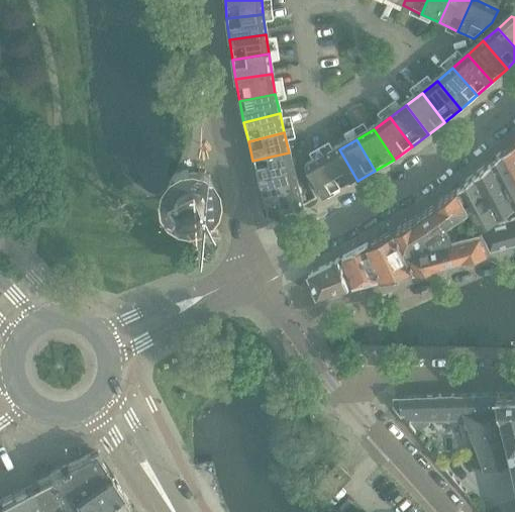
[(501,157),(514,184),(514,143),(514,145),(502,156),(501,157)]
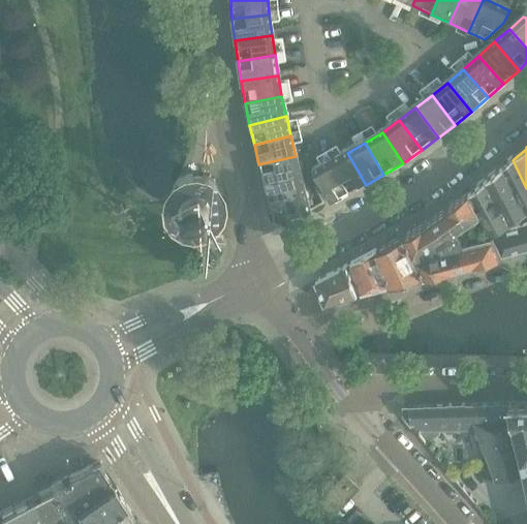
[(330,162),(348,195),(366,185),(347,153),(330,162)]
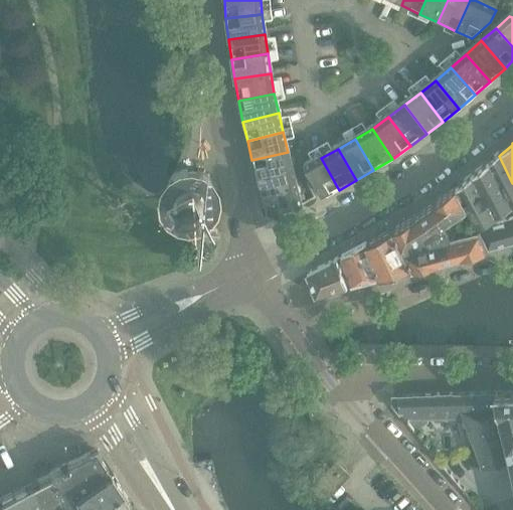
[(251,160),(257,179),(292,171),(288,152),(251,160)]
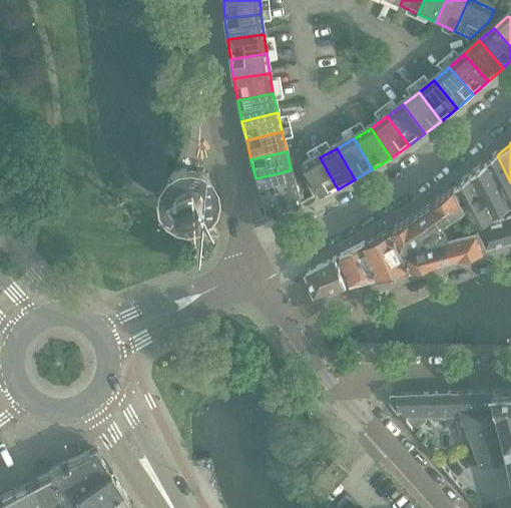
[(464,210),(474,229),(492,217),(509,207),(510,205),(510,182),(497,155),(486,164),(470,177),(461,184),(453,190),(464,210)]
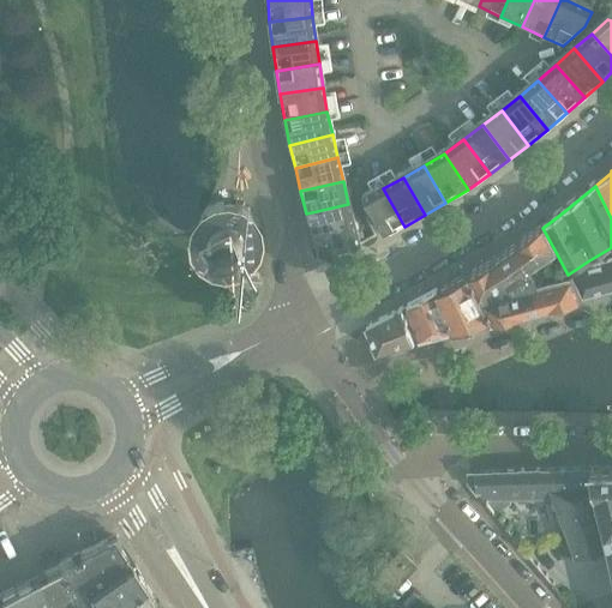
[(405,227),(383,188),(361,200),(383,239),(405,227)]
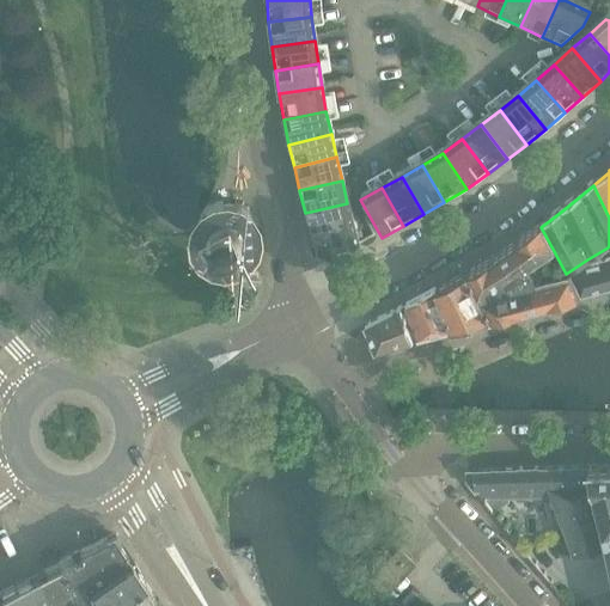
[(347,203),(305,213),(311,237),(353,226),(347,203)]
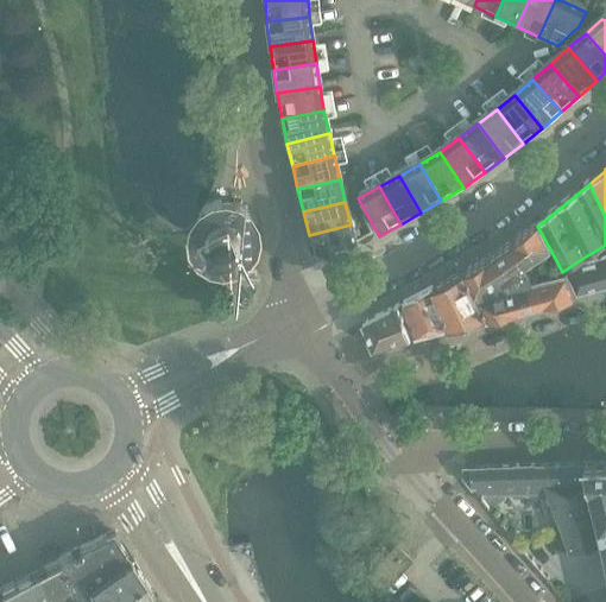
[(196,222),(195,227),(195,232),(195,238),(196,242),(199,247),(201,251),(204,254),(209,258),(214,259),(219,261),(223,261),(228,261),(233,260),(238,258),(241,254),(245,252),(248,247),(251,242),(252,238),(252,233),(252,228),(251,223),(248,219),(246,214),(242,210),(238,208),(234,206),(229,204),(223,204),(219,204),(214,206),(209,208),(206,210),(202,214),(199,217),(196,222)]
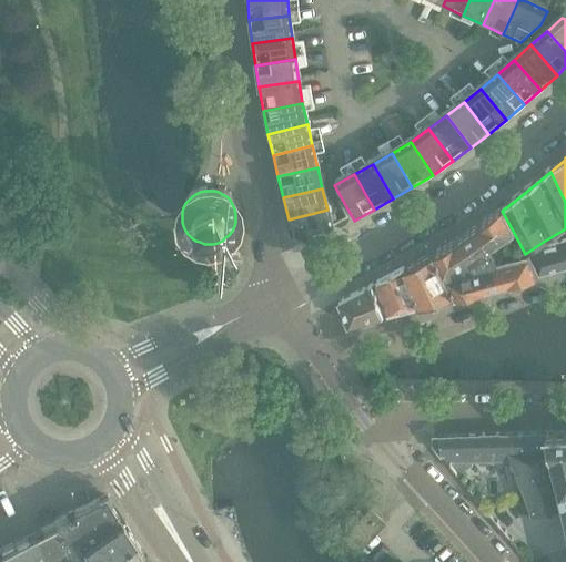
[(327,210),(289,220),(293,241),(305,246),(332,232),(327,210)]
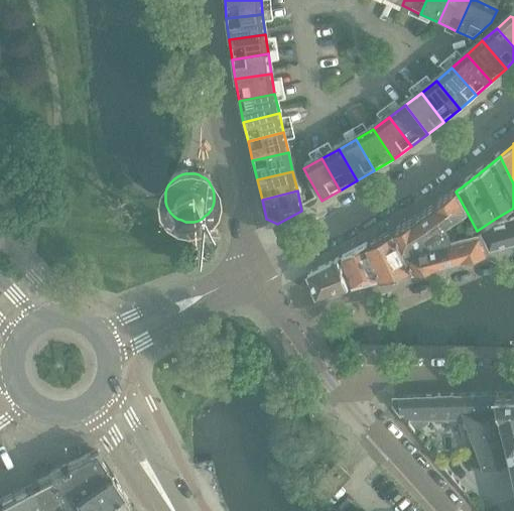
[(447,222),(467,212),(456,192),(413,222),(392,234),(413,271),(438,264),(487,251),(477,231),(455,236),(447,222)]
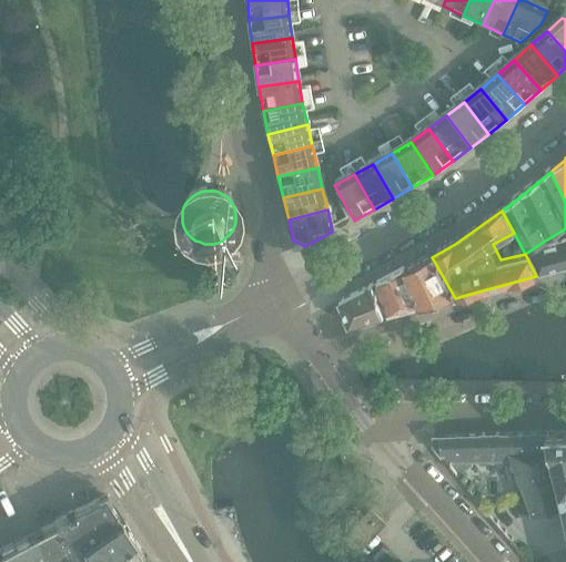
[(565,227),(564,230),(545,241),(525,254),(536,276),(565,268),(565,227)]
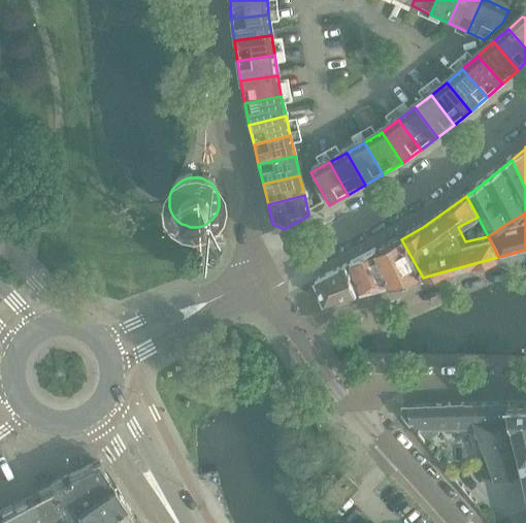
[(199,256),(224,247),(206,224),(202,226),(198,227),(194,227),(199,256)]
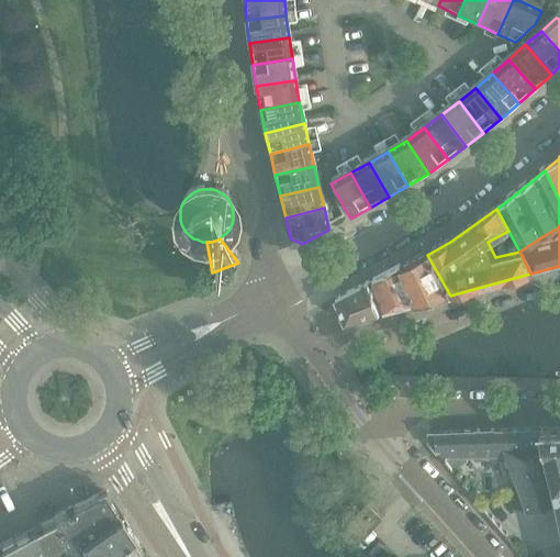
[(450,296),(427,255),(400,270),(413,305),(450,296)]
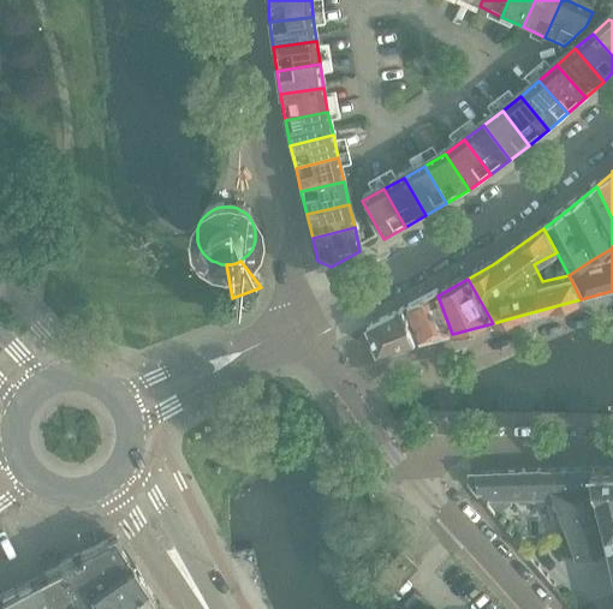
[(405,312),(420,345),(452,334),(438,296),(436,296),(405,312)]
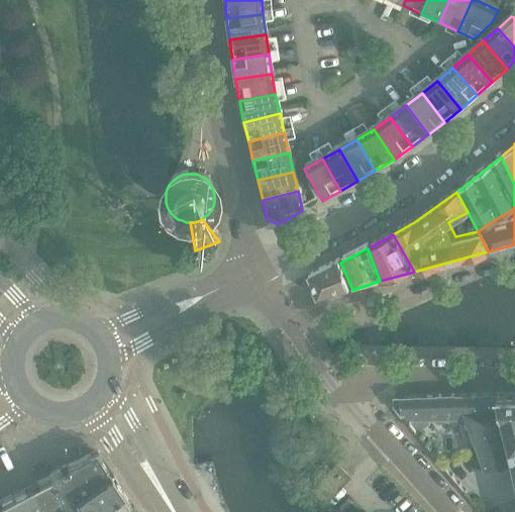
[(352,290),(340,263),(307,280),(316,300),(352,290)]
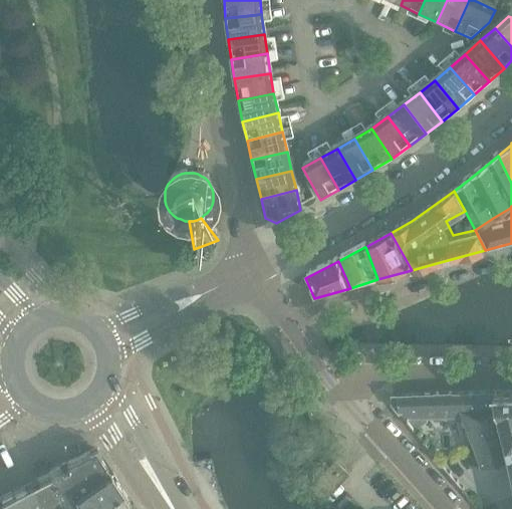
[(511,397),(501,398),(500,397),(494,397),(494,398),(493,398),(490,398),(490,399),(509,458),(509,464),(511,478),(511,397)]
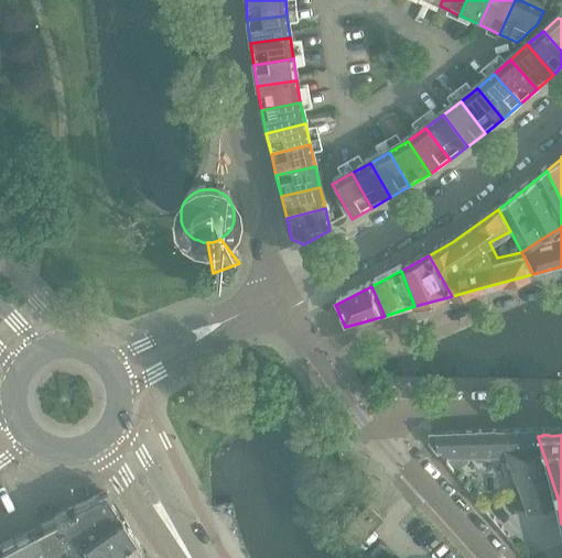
[(528,516),(559,509),(559,502),(538,437),(495,437),(495,436),(492,437),(492,438),(481,438),(481,437),(477,437),(477,438),(433,439),(430,438),(430,446),(454,478),(467,468),(467,463),(481,462),(493,462),(508,462),(528,516)]
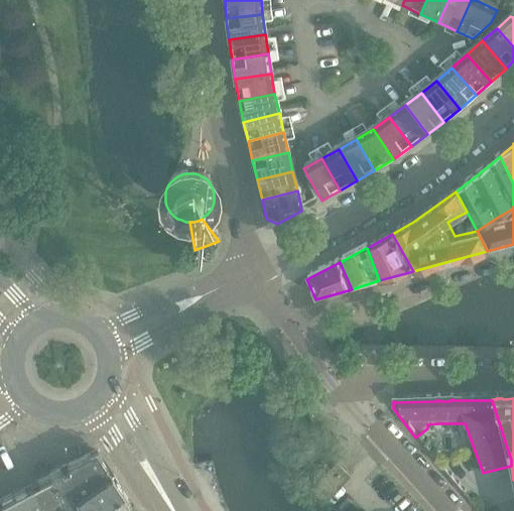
[(46,478),(46,479),(62,510),(76,510),(73,501),(109,477),(94,456),(93,457),(89,458),(88,457),(46,478)]
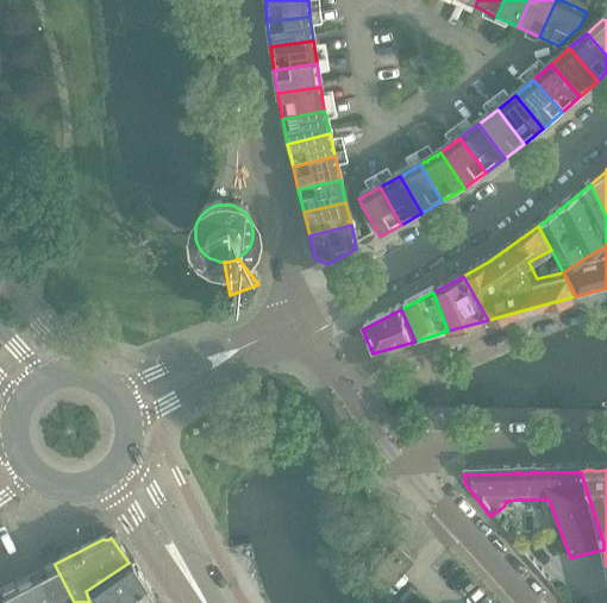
[(86,591),(89,602),(94,598),(97,602),(112,602),(142,583),(129,563),(86,591)]
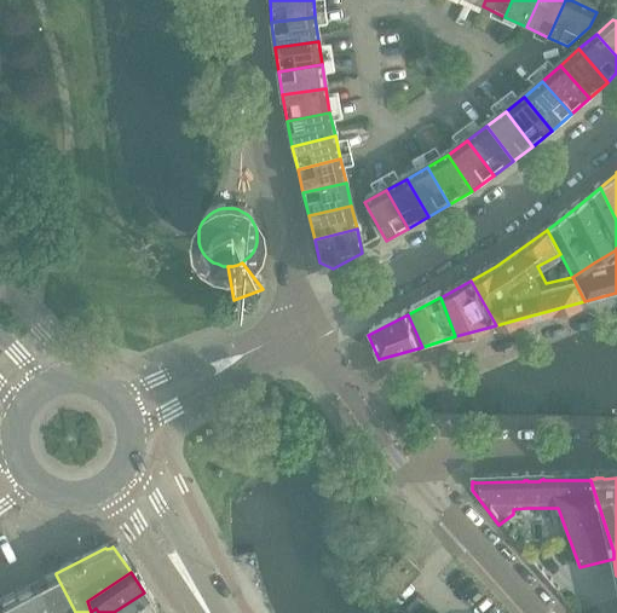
[(34,585),(47,612),(75,612),(56,574),(34,585)]
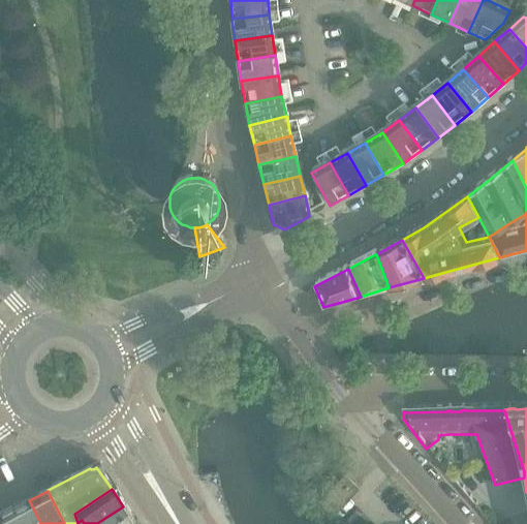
[(9,511),(16,523),(40,523),(29,500),(9,511)]
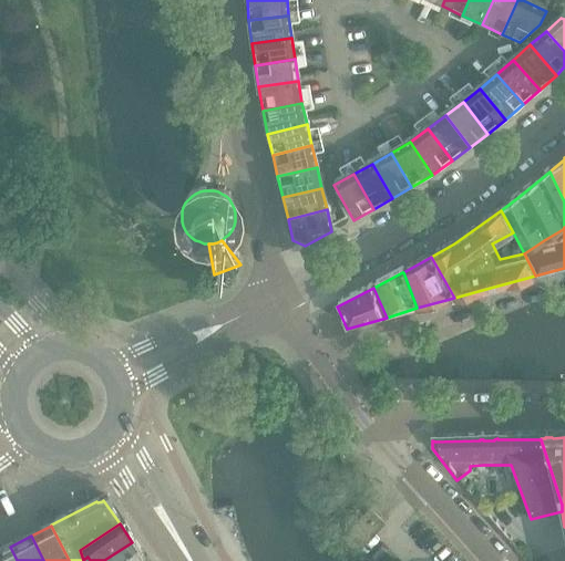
[(144,560),(132,542),(104,560),(144,560)]
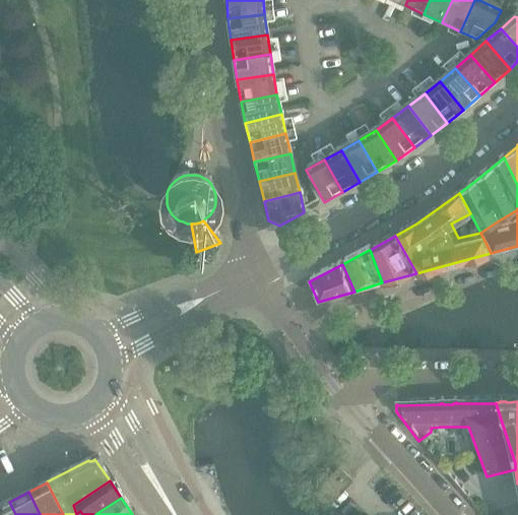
[(15,514),(9,502),(0,506),(0,514),(15,514)]
